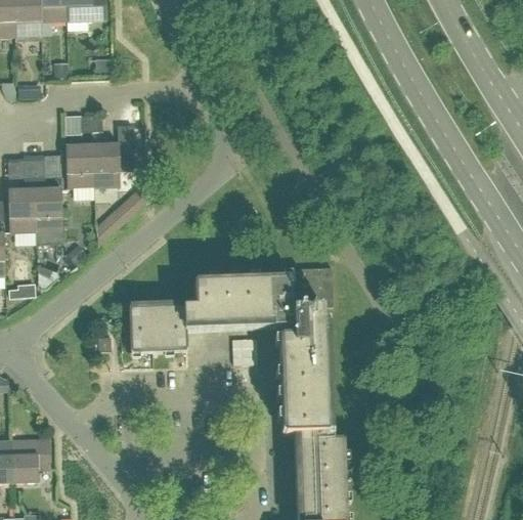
[(0,0),(0,37),(15,37),(14,0),(0,0)]
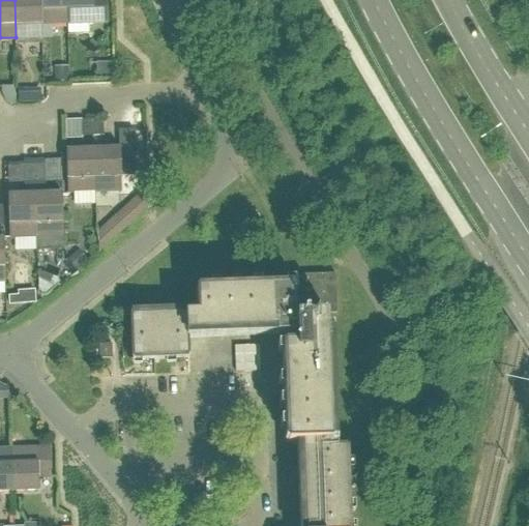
[(15,0),(16,37),(43,36),(42,22),(41,22),(40,0),(15,0)]
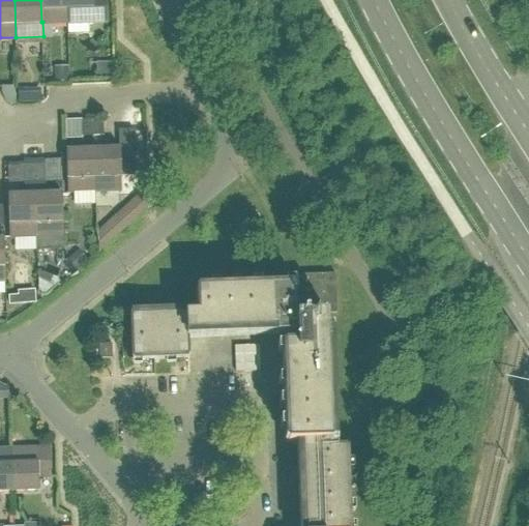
[(42,22),(67,21),(66,0),(40,0),(41,22),(42,22)]
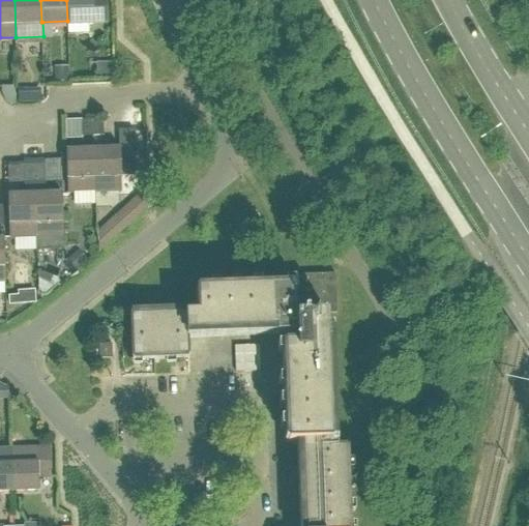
[(66,0),(67,21),(109,19),(108,0),(66,0)]
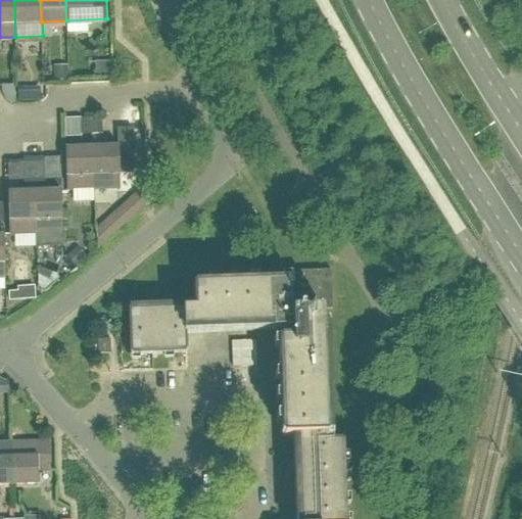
[(92,115),(93,132),(103,131),(103,114),(92,115)]
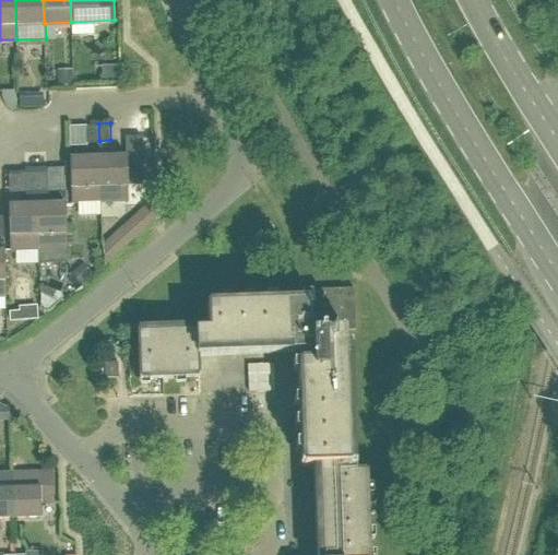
[(88,141),(99,141),(98,124),(87,124),(88,141)]
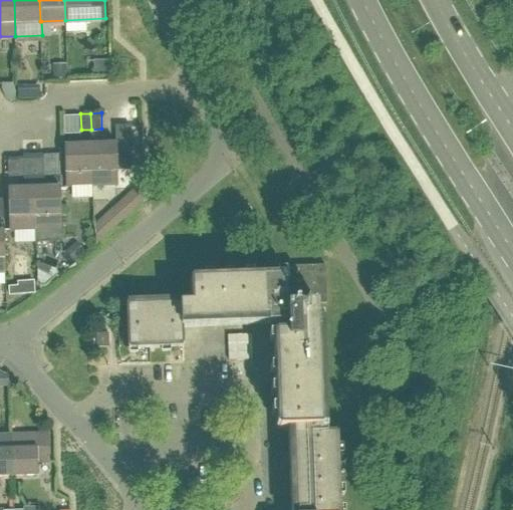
[(67,184),(93,184),(91,142),(66,143),(67,184)]
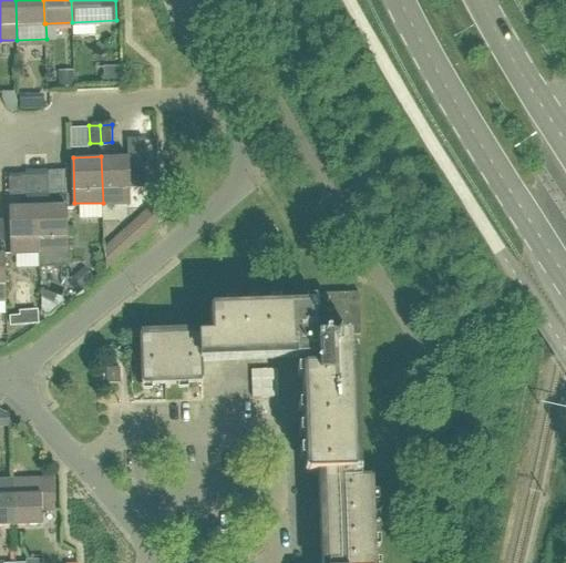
[(101,156),(103,203),(131,202),(131,186),(146,185),(145,161),(130,161),(130,156),(101,156)]
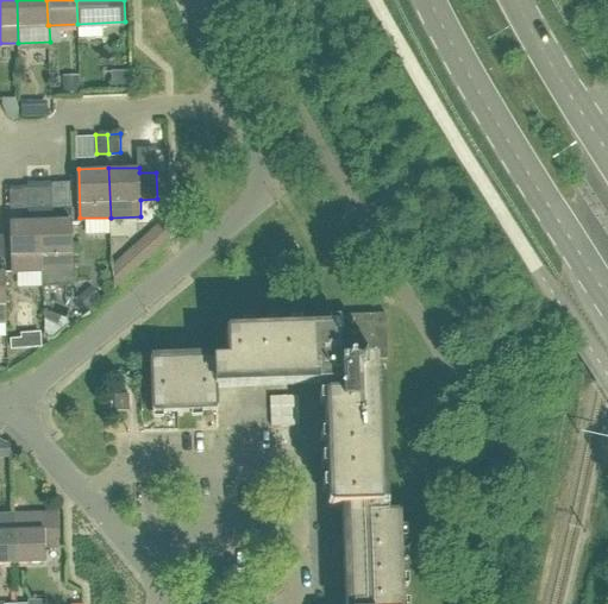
[(41,205),(41,182),(29,182),(29,205),(41,205)]
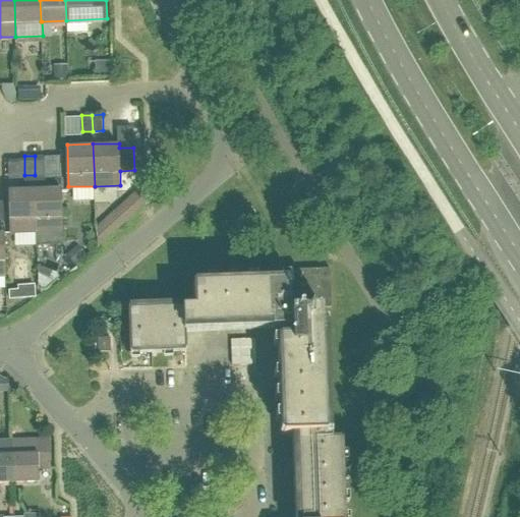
[(45,156),(35,156),(35,175),(46,174),(45,156)]
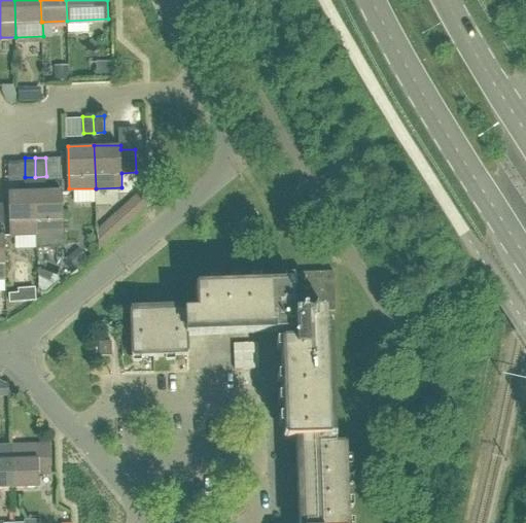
[(147,204),(149,204),(148,185),(147,185),(113,216),(123,228),(137,214),(147,204)]
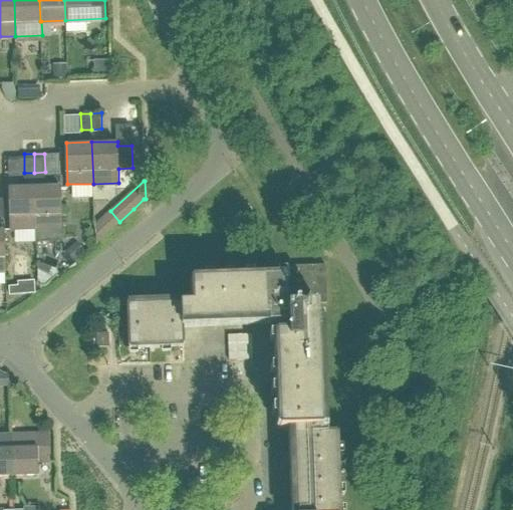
[(35,186),(36,227),(37,241),(62,241),(60,185),(35,186)]
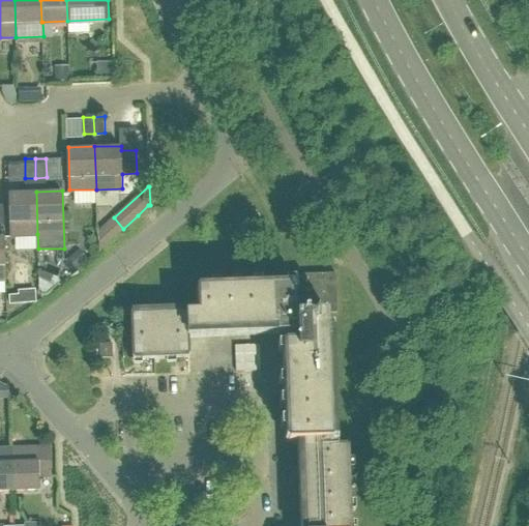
[(10,235),(37,234),(36,192),(9,192),(10,235)]
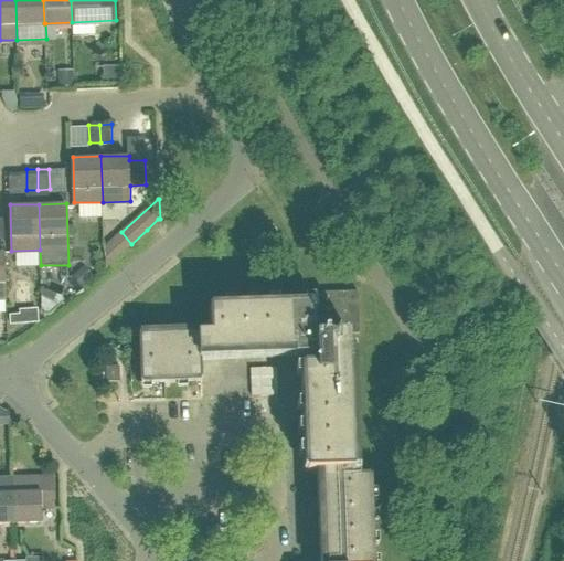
[(354,474),(349,331),(349,330),(360,330),(359,297),(359,288),(354,288),(320,289),(321,332),(317,332),(316,302),(212,305),(212,330),(141,332),(142,379),(203,377),(202,351),(317,347),(317,362),(305,362),(308,468),(323,467),(327,560),(372,560),(369,474),(354,474)]
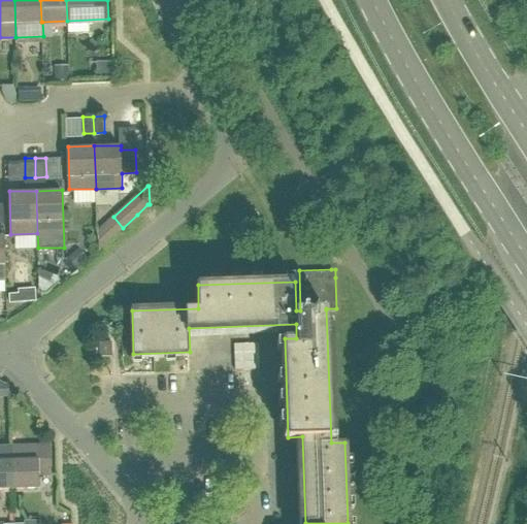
[(100,354),(112,354),(112,339),(99,339),(100,354)]
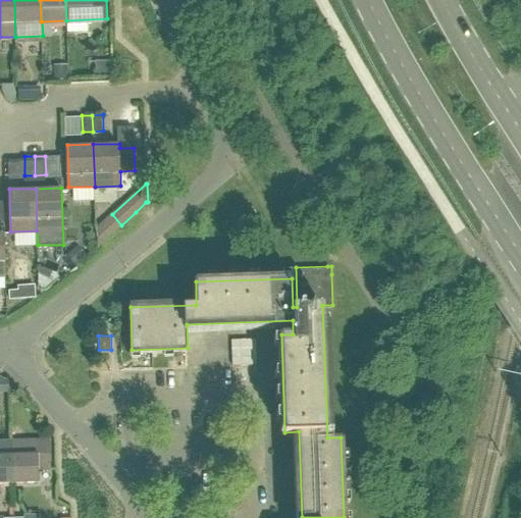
[(11,439),(13,481),(39,480),(39,468),(51,467),(50,437),(11,439)]
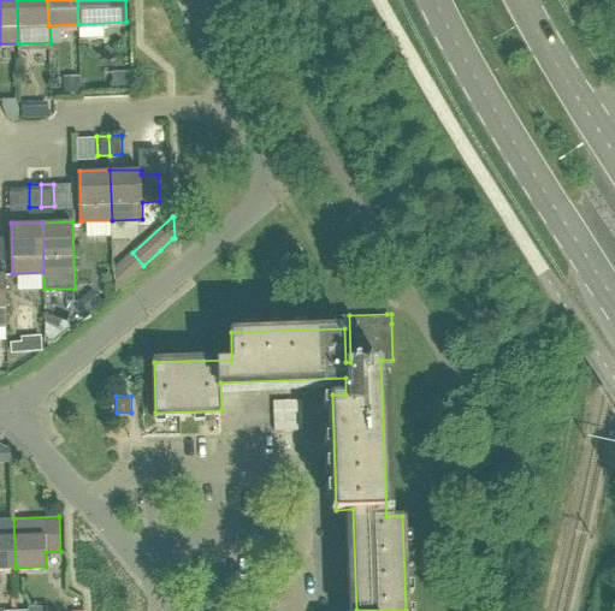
[(0,568),(16,568),(13,518),(0,517),(0,568)]
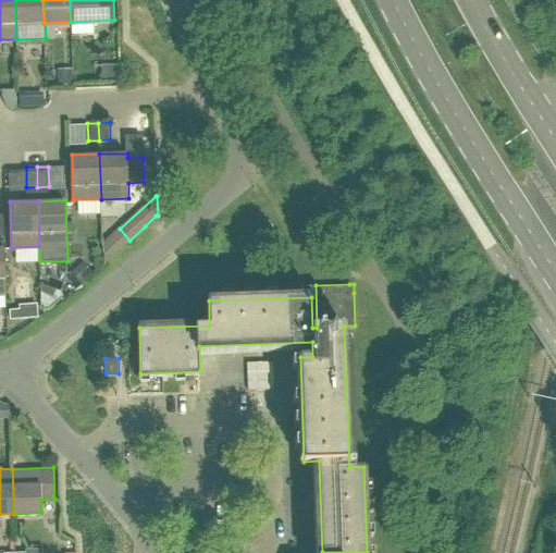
[(56,541),(56,552),(68,552),(68,541),(56,541)]
